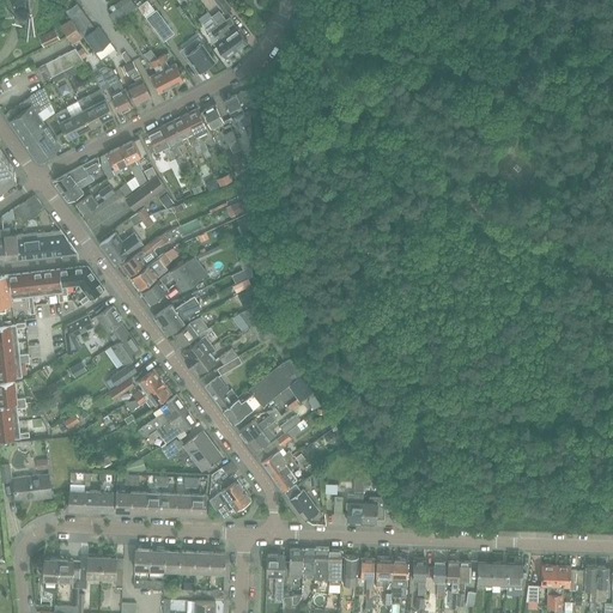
[(16,0),(16,1),(14,2),(13,4),(13,5),(13,6),(13,7),(13,8),(13,10),(13,11),(14,12),(16,13),(17,14),(18,16),(20,16),(22,17),(23,16),(24,16),(25,16),(26,14),(28,14),(29,13),(29,12),(30,11),(30,10),(30,8),(31,7),(30,6),(30,5),(30,2),(29,2),(29,1),(28,0),(26,0),(16,0)]
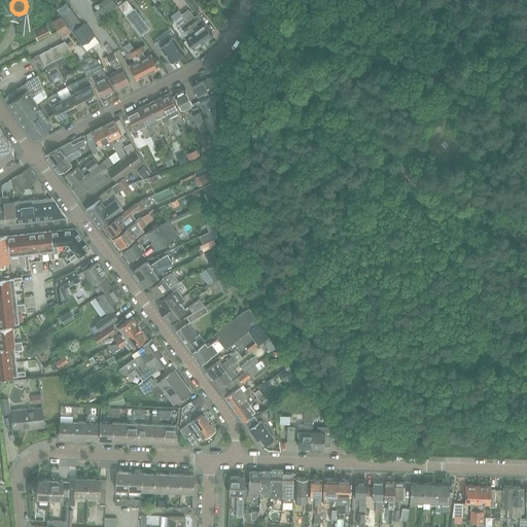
[(116,6),(112,0),(110,0),(103,6),(107,12),(116,6)]
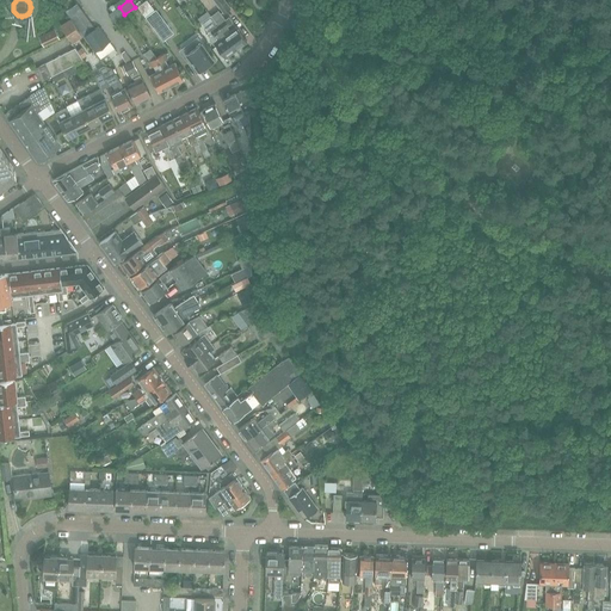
[(224,0),(214,0),(223,13),(230,8),(224,0)]
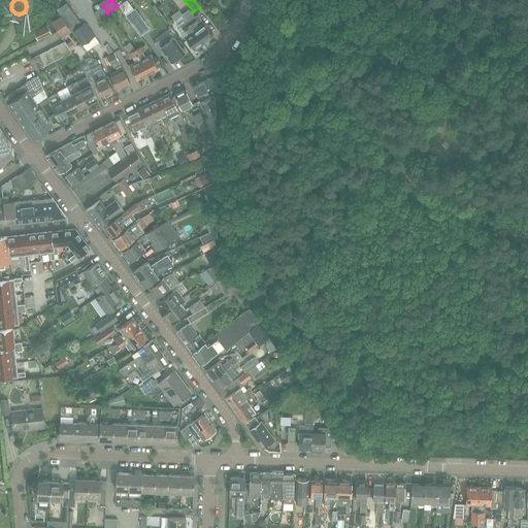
[(127,1),(120,6),(141,35),(149,30),(127,1)]
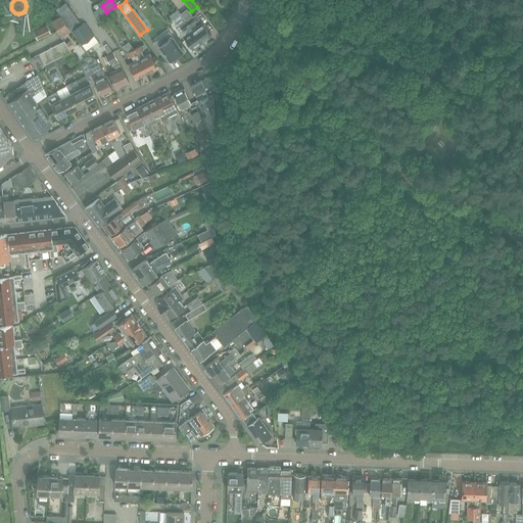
[(106,12),(102,6),(93,12),(98,18),(106,12)]
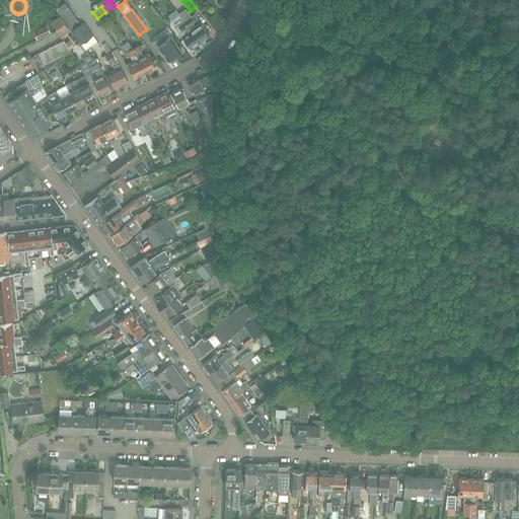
[(191,17),(186,9),(179,13),(180,15),(200,43),(210,35),(201,23),(196,27),(193,22),(198,19),(195,14),(191,17)]
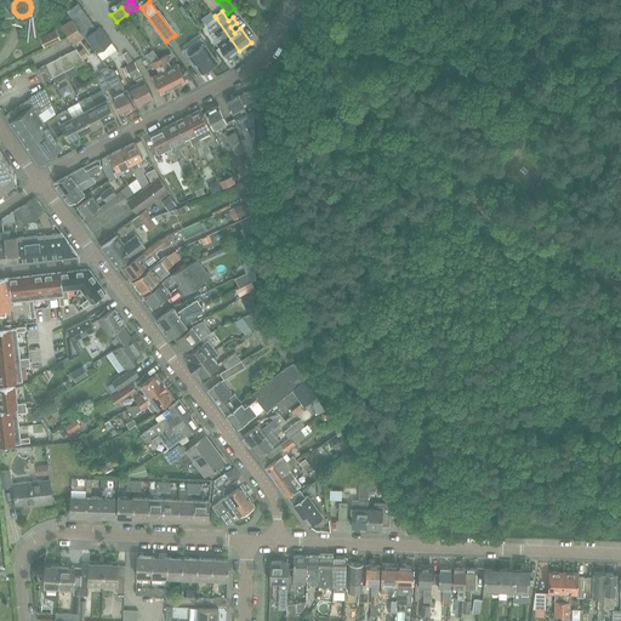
[(239,51),(216,18),(206,24),(212,33),(214,32),(217,36),(220,35),(223,40),(217,44),(221,49),(228,58),(239,51)]
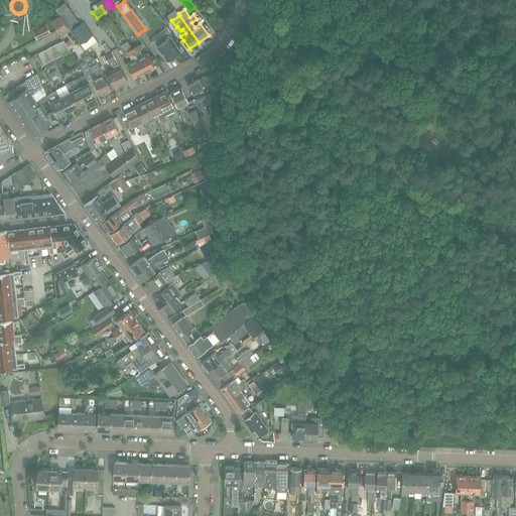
[(51,21),(57,31),(67,26),(59,16),(51,21)]
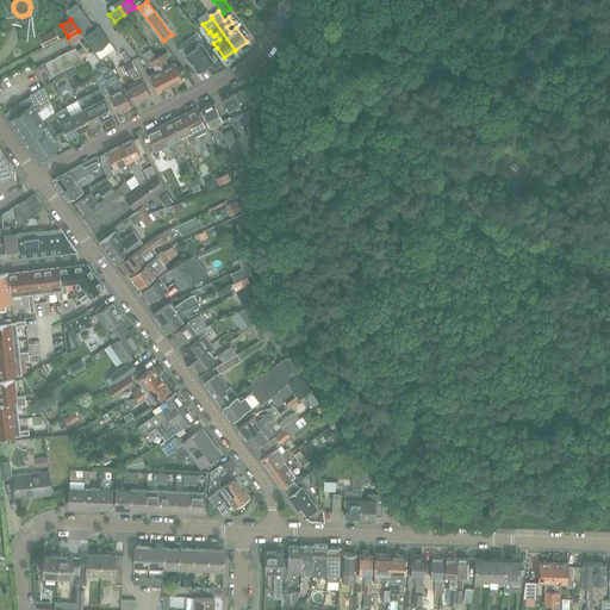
[(83,37),(95,53),(100,58),(114,49),(98,26),(83,37)]
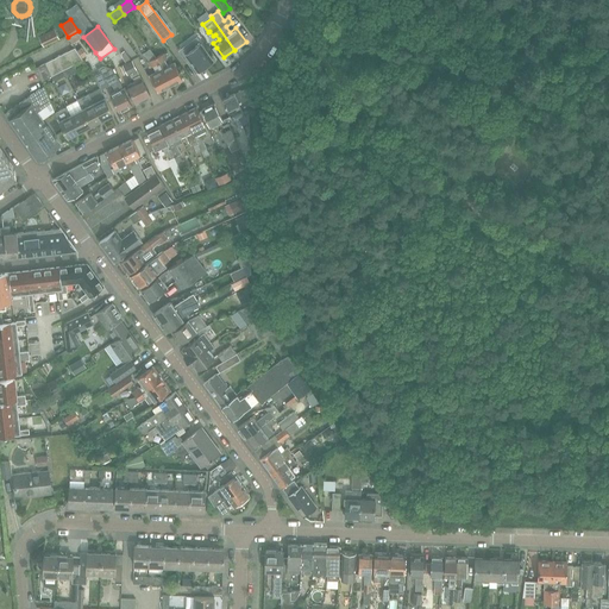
[(41,37),(44,45),(58,38),(55,31),(41,37)]
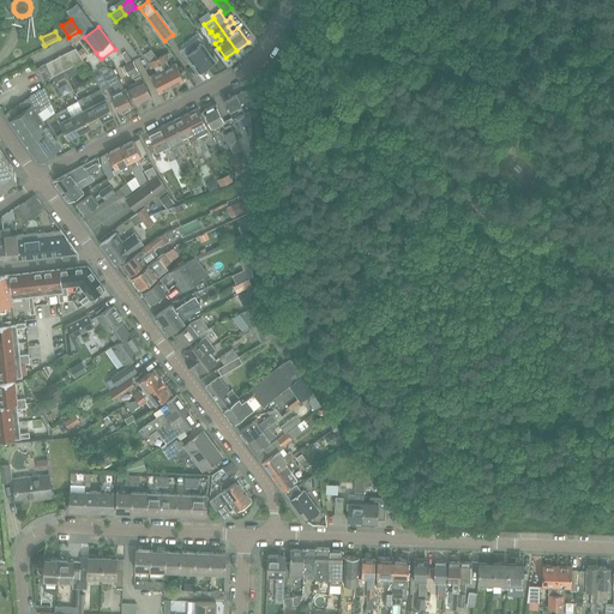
[(202,43),(185,55),(191,64),(192,62),(199,72),(206,67),(208,68),(217,61),(214,56),(212,56),(202,43)]
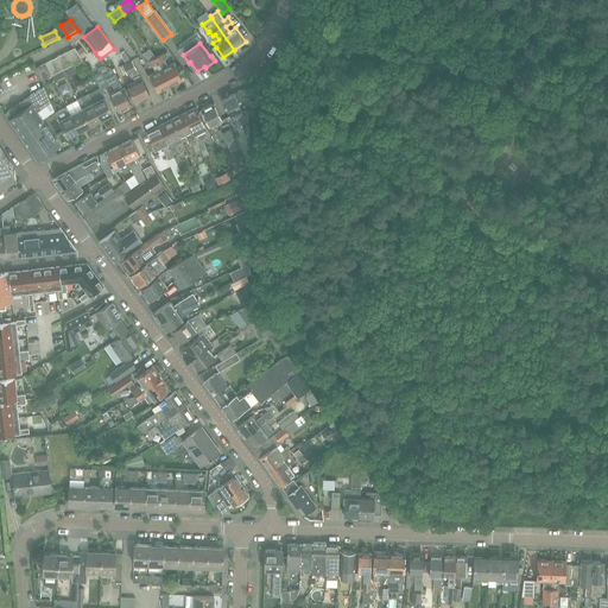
[(75,48),(68,51),(74,64),(82,59),(75,48)]
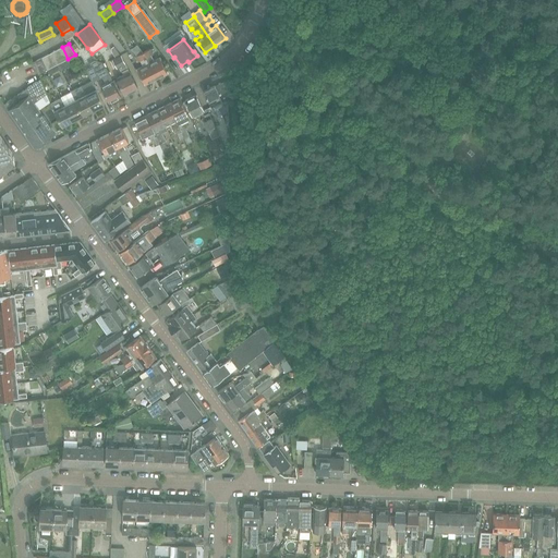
[(143,52),(137,46),(137,45),(132,49),(136,56),(135,56),(138,61),(141,60),(143,67),(137,69),(145,84),(156,79),(143,52)]
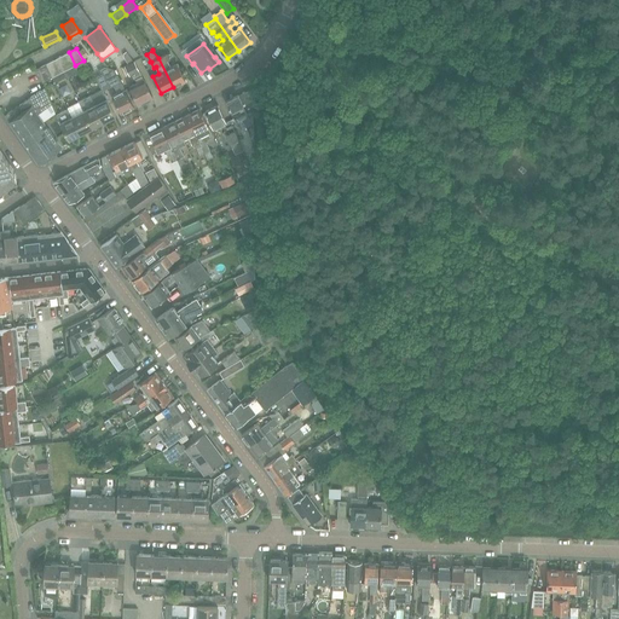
[(75,65),(69,52),(58,58),(64,70),(75,65)]
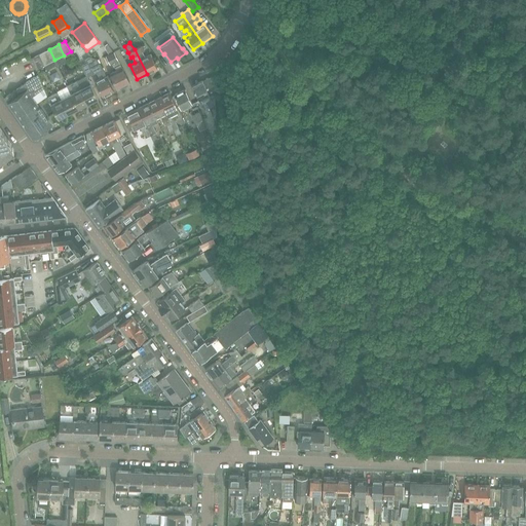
[(142,45),(135,49),(147,74),(157,68),(150,54),(145,58),(142,51),(145,50),(142,45)]
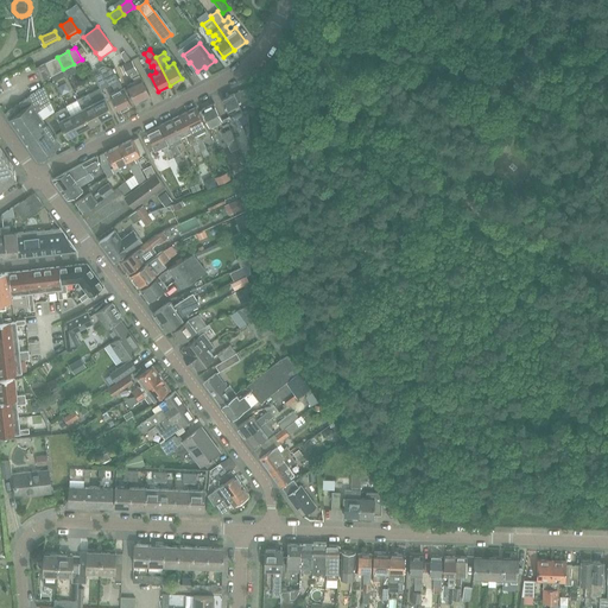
[(63,69),(57,57),(45,63),(51,75),(63,69)]
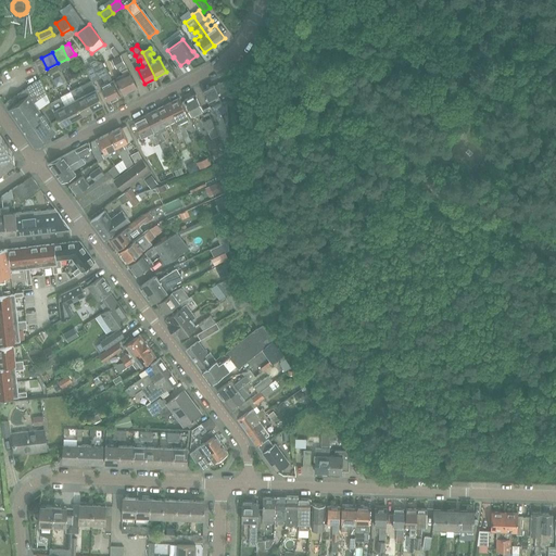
[(137,87),(134,80),(121,55),(114,58),(112,59),(116,67),(118,66),(121,72),(122,71),(123,74),(116,77),(125,93),(137,87)]
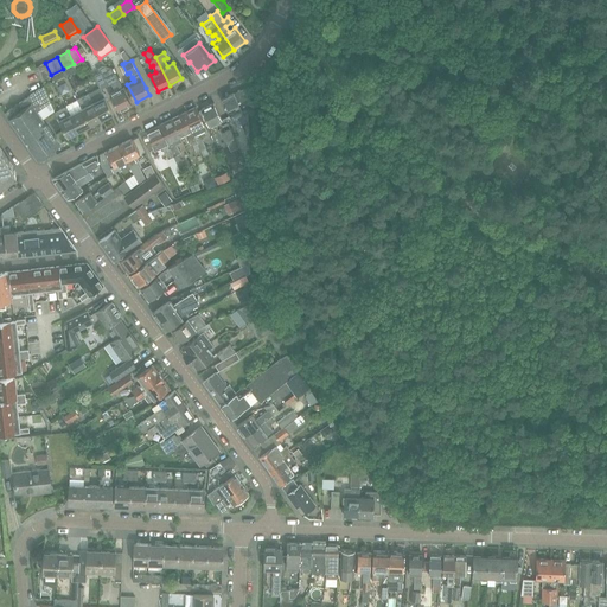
[(51,75),(45,63),(36,68),(42,81),(51,75)]
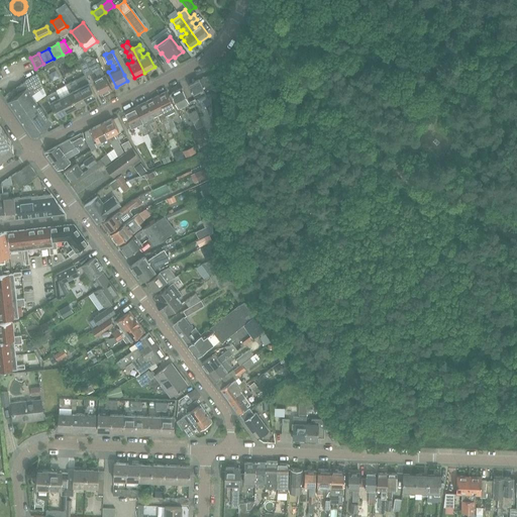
[(96,59),(89,56),(84,59),(86,62),(81,65),(86,75),(86,76),(95,71),(99,78),(94,80),(101,95),(111,89),(96,59)]
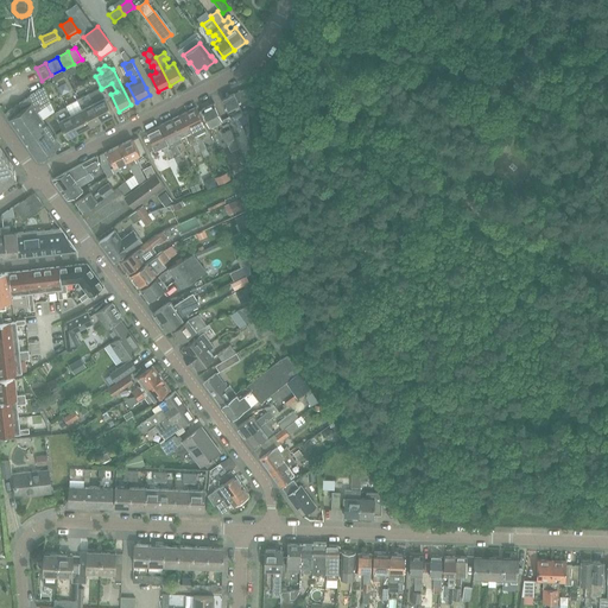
[(44,86),(5,113),(38,160),(61,145),(54,135),(37,112),(51,102),(44,86)]
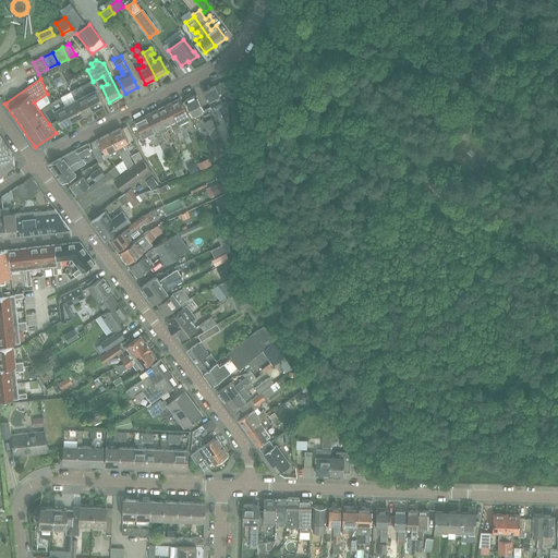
[(221,83),(215,86),(215,85),(204,91),(206,96),(206,97),(207,98),(213,109),(218,106),(222,114),(228,111),(231,93),(228,80),(221,83)]
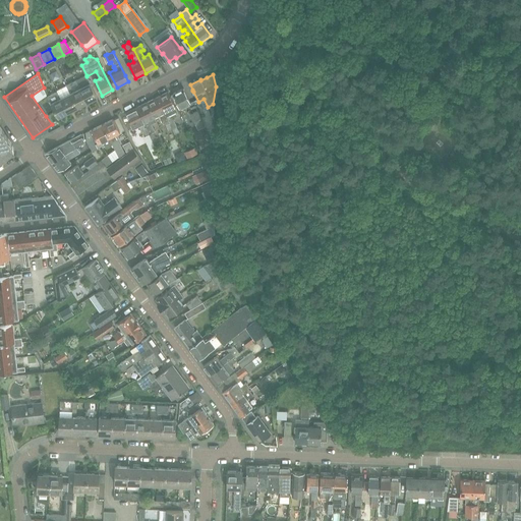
[(93,89),(87,76),(87,75),(76,80),(88,103),(98,98),(93,89)]
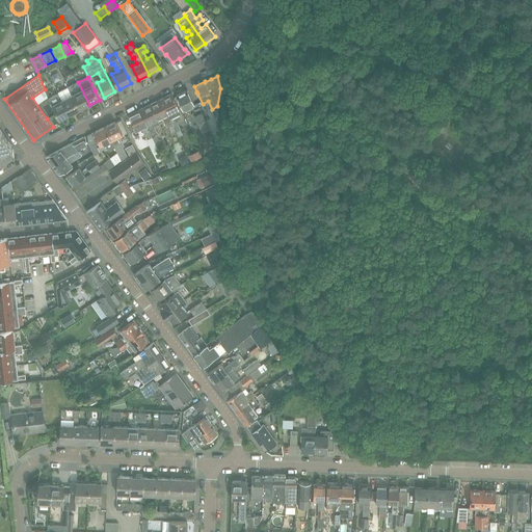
[(89,105),(78,82),(68,86),(69,87),(79,110),(89,105)]
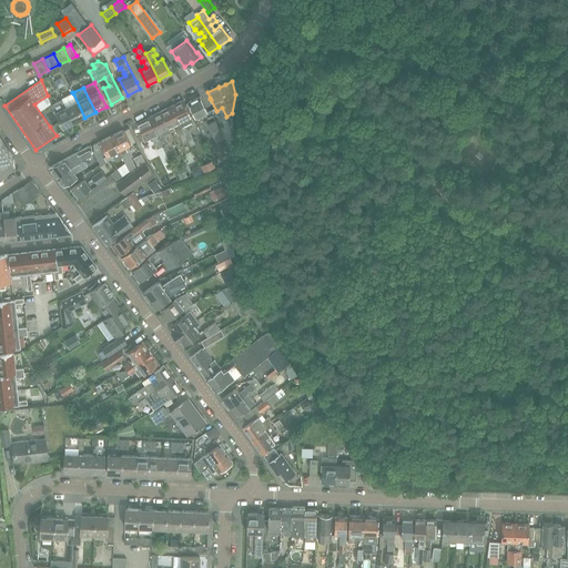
[(84,118),(73,93),(62,100),(74,123),(84,118)]
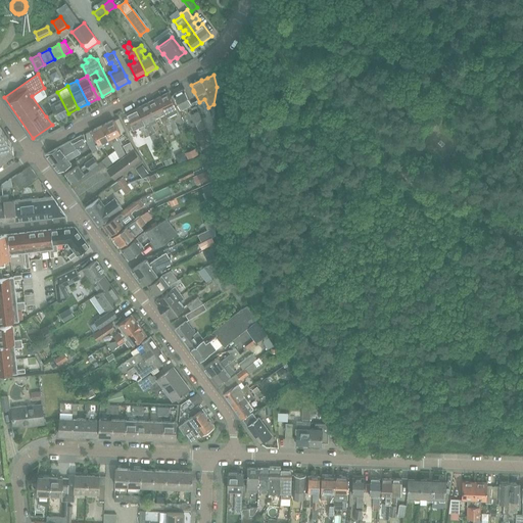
[(184,89),(173,95),(186,122),(192,119),(188,110),(186,107),(192,104),(184,89)]
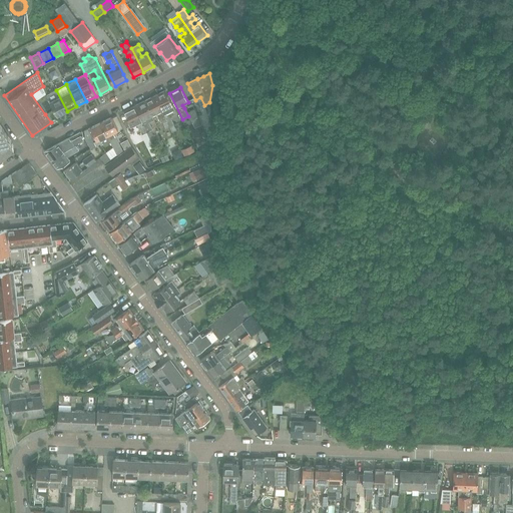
[(67,111),(56,90),(46,95),(57,116),(67,111)]
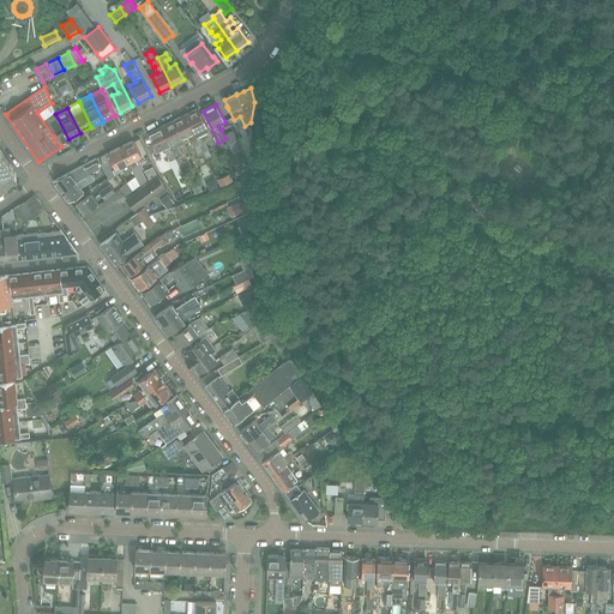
[(200,113),(198,108),(185,114),(199,145),(200,144),(204,151),(208,149),(203,139),(211,136),(202,115),(202,114),(200,113)]
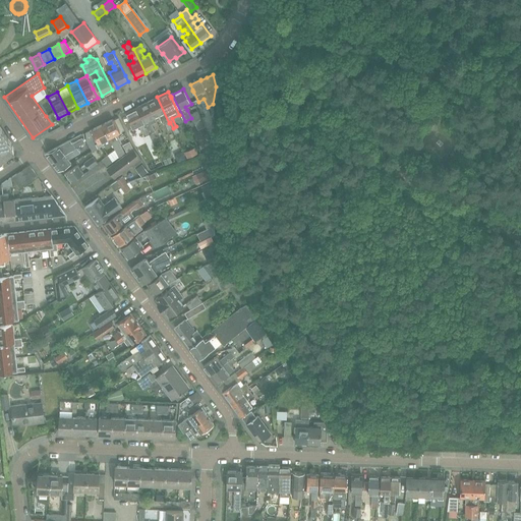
[(169,123),(157,97),(147,103),(154,117),(158,115),(162,123),(163,123),(165,125),(169,123)]
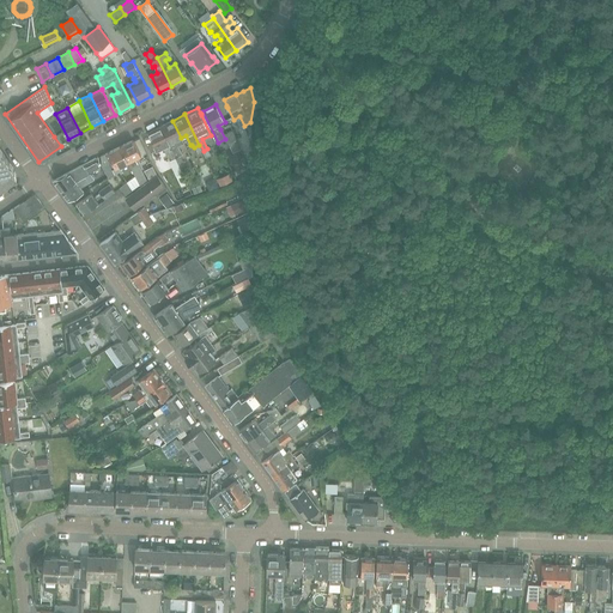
[(181,138),(173,121),(161,127),(176,158),(182,155),(178,146),(184,144),(181,138)]
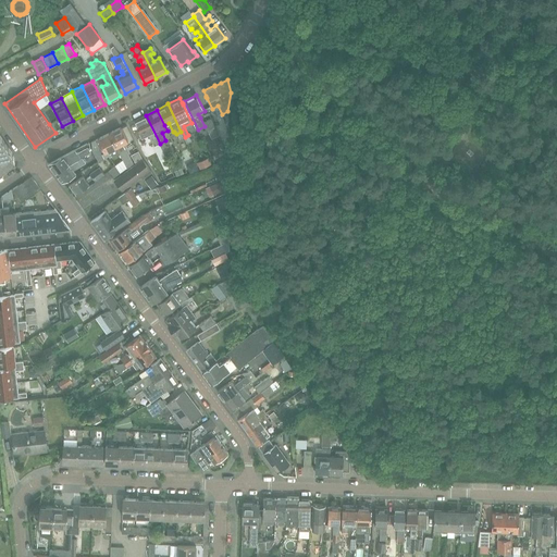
[(160,144),(146,115),(134,121),(136,124),(131,127),(136,139),(148,134),(150,138),(151,138),(152,140),(153,140),(158,151),(162,149),(160,144)]
